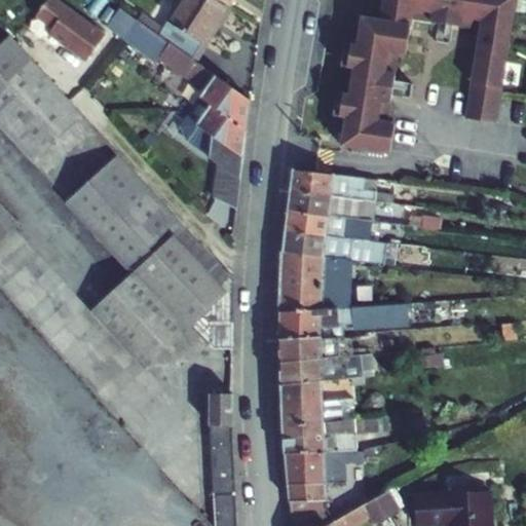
[(55,0),(47,0),(37,15),(53,28),(49,34),(87,61),(105,35),(55,0)]
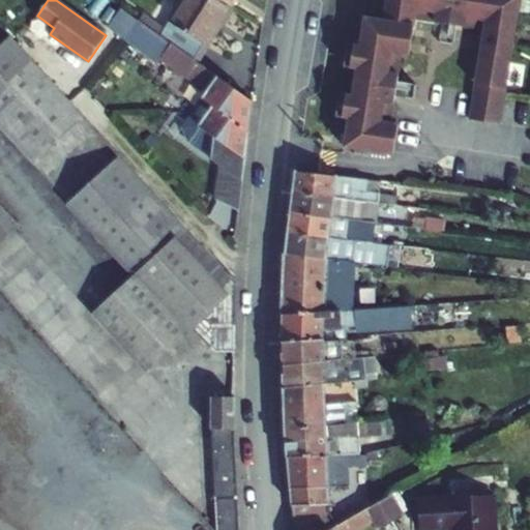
[(182,0),(160,35),(171,43),(197,62),(207,45),(203,42),(216,22),(221,24),(232,5),(224,0),(182,0)]
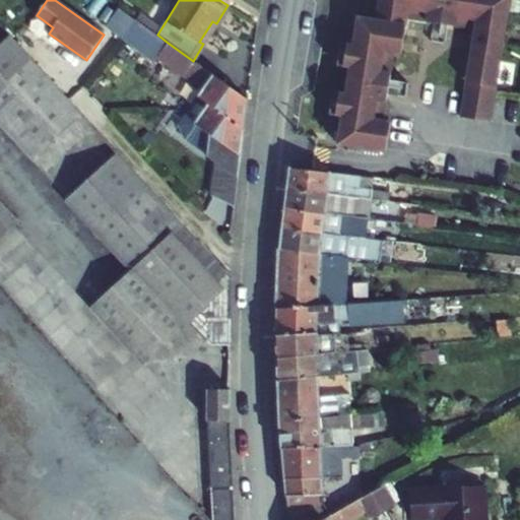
[(379,0),(376,19),(358,16),(353,45),(340,43),(337,65),(349,67),(345,93),(333,91),(329,114),(342,116),(338,144),(386,151),(391,121),(383,120),(386,100),(377,99),(381,72),(390,73),(393,53),(401,54),(406,17),(427,20),(428,11),(455,15),(454,25),(473,28),(460,116),(491,121),(510,0),(379,0)]
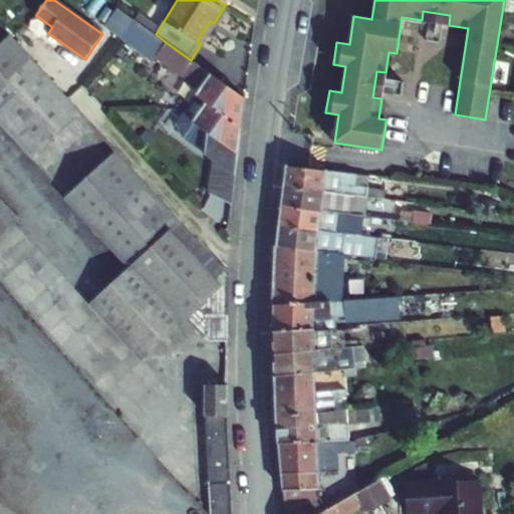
[(134,19),(117,8),(104,25),(120,37),(134,19)]
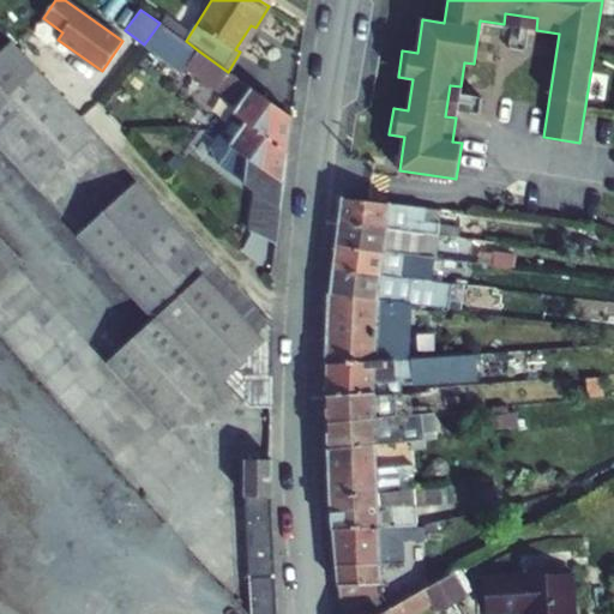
[(537,18),(505,13),(504,24),(536,30),(537,18)]
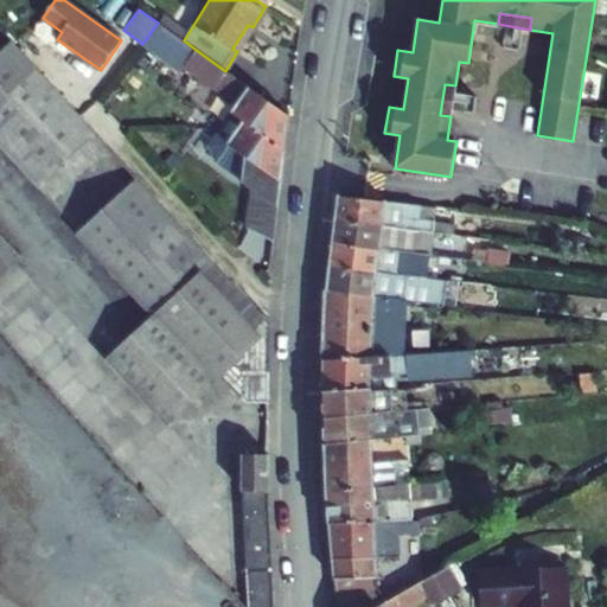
[(158,23),(142,44),(181,71),(184,66),(196,50),(184,40),(158,23)]
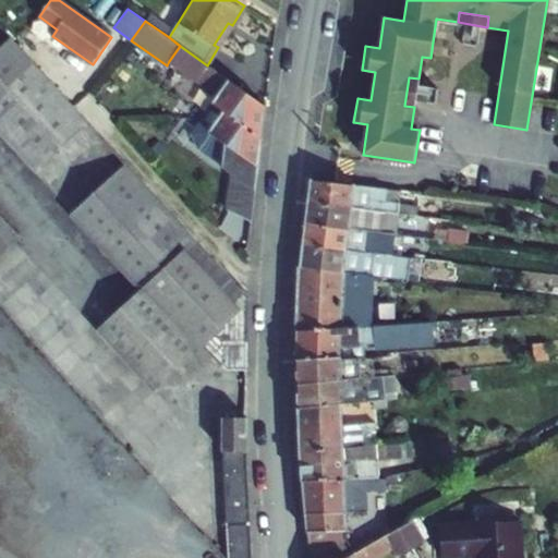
[(88,121),(13,38),(0,49),(0,131),(35,169),(88,121)]
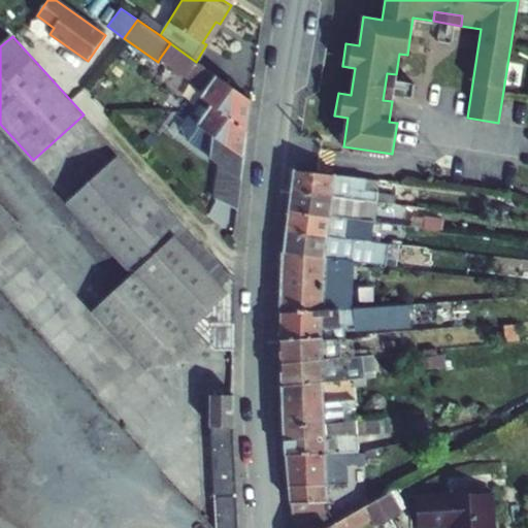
[(251,101),(196,62),(170,43),(160,58),(206,91),(201,98),(248,130),(251,101)]
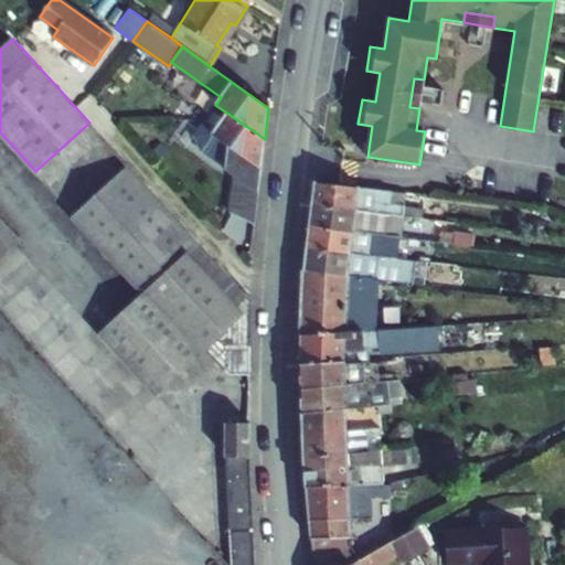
[(424,80),(414,78),(409,107),(419,108),(424,80)]
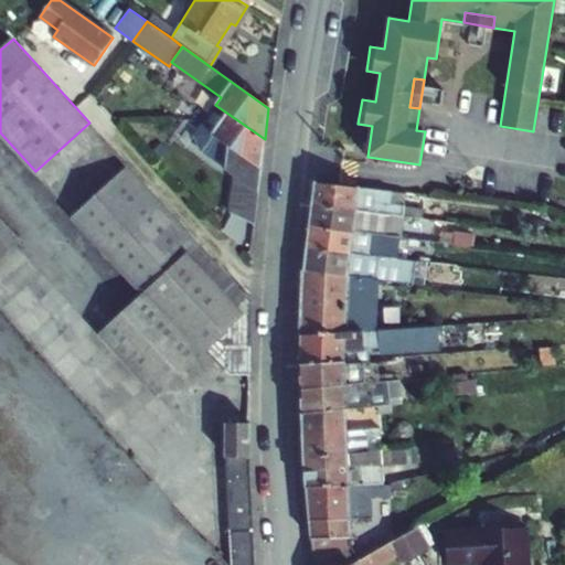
[(215,105),(194,136),(201,151),(235,176),(231,213),(255,225),(265,139),(215,105)]
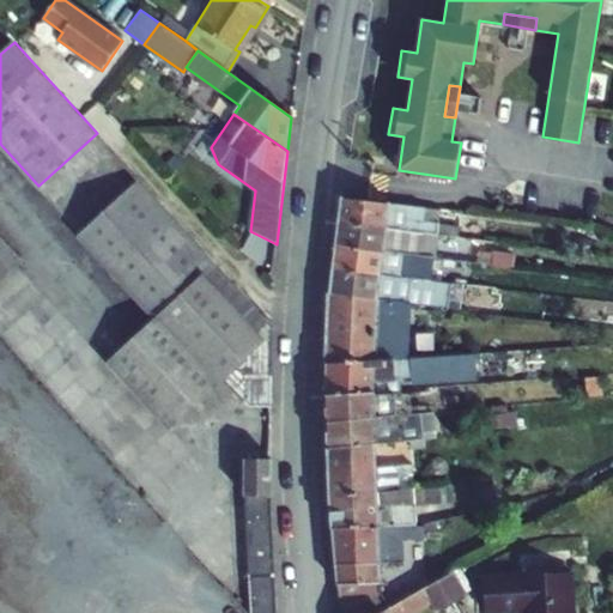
[(267,321),(139,180),(82,232),(159,316),(219,382),(220,383),(223,381),(236,368),(242,374),(242,400),(248,407),(272,407),(272,327),(267,321)]
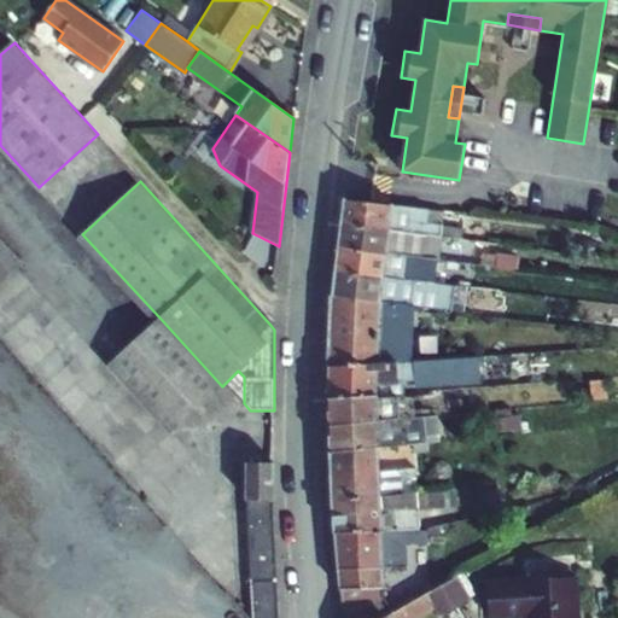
[(342,226),(441,238),(441,237),(462,239),(464,229),(442,227),(444,211),(344,199),(342,226)]
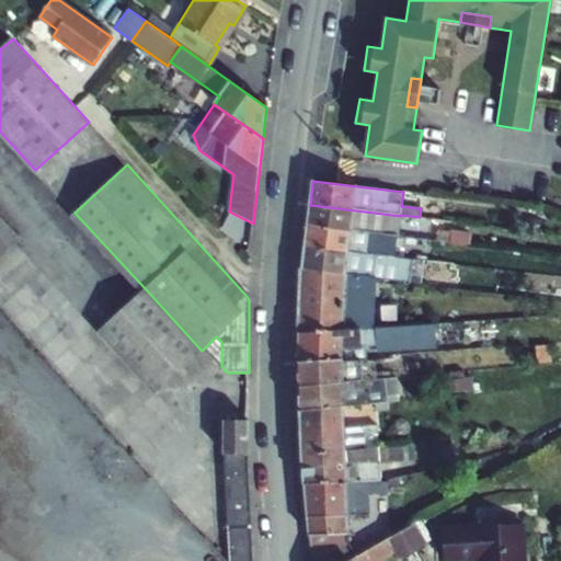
[(310,205),(307,225),(397,236),(400,216),(310,205)]
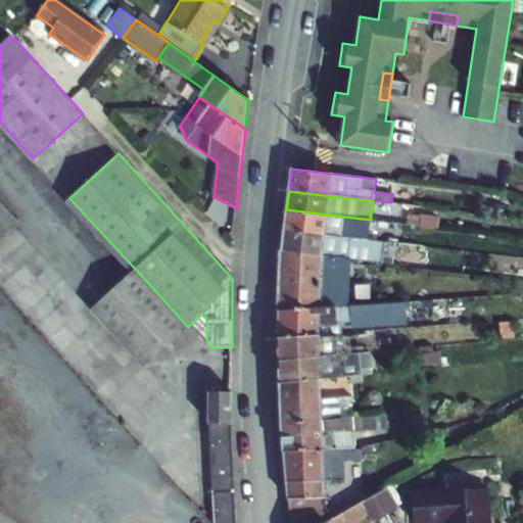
[(0,238),(16,224),(0,204),(0,238)]
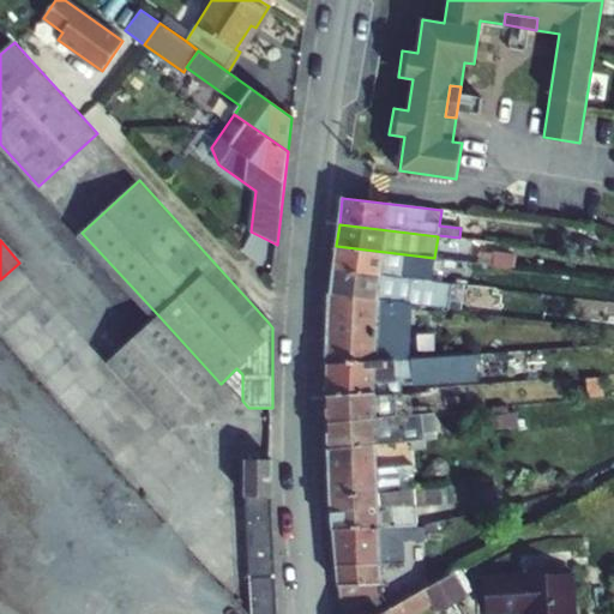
[(333,270),(432,282),(434,258),(336,246),(333,270)]
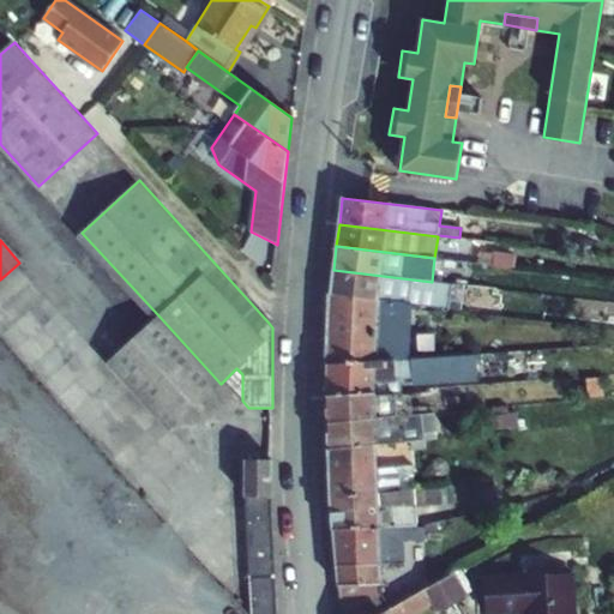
[(408,304),(450,309),(452,283),(432,282),(333,270),(330,293),(408,304)]
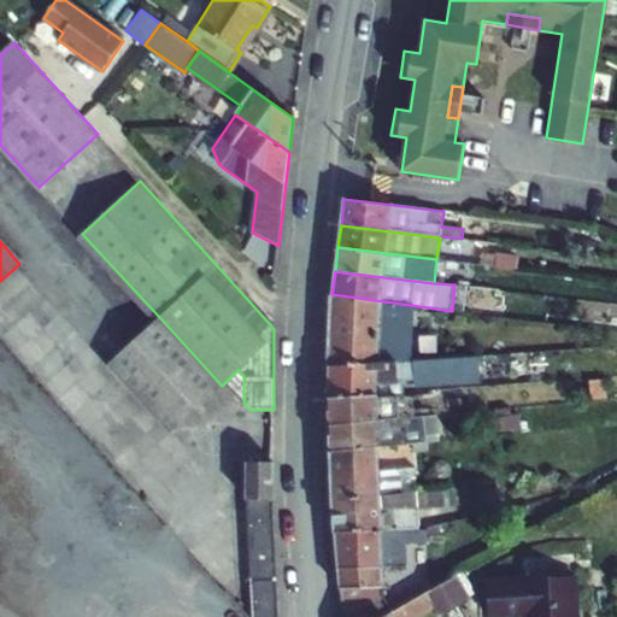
[(454,285),(452,311),(464,312),(466,286),(454,285)]
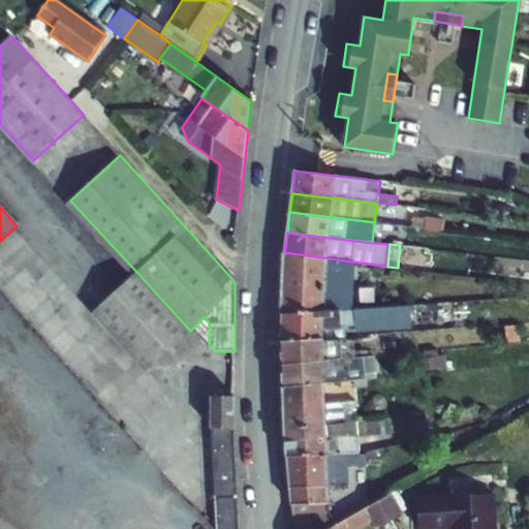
[(284,252),(281,313),(349,309),(351,261),(284,252)]
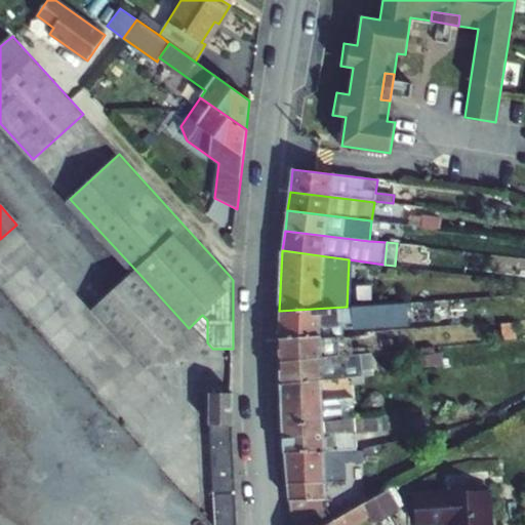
[(188,327),(136,271),(92,311),(145,367),(188,327)]
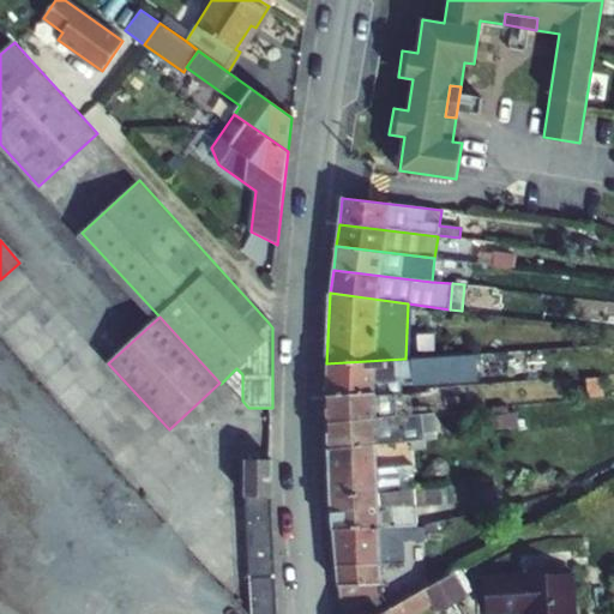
[(405,359),(326,363),(325,396),(374,392),(402,391),(401,379),(410,378),(411,384),(479,379),(476,356),(476,354),(405,359)]
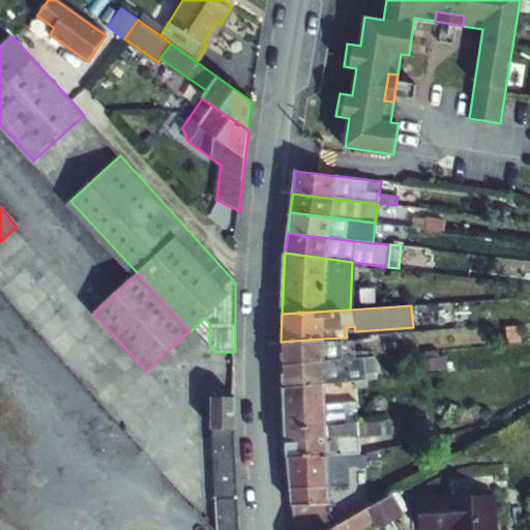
[(411,307),(413,327),(427,326),(425,306),(411,307)]
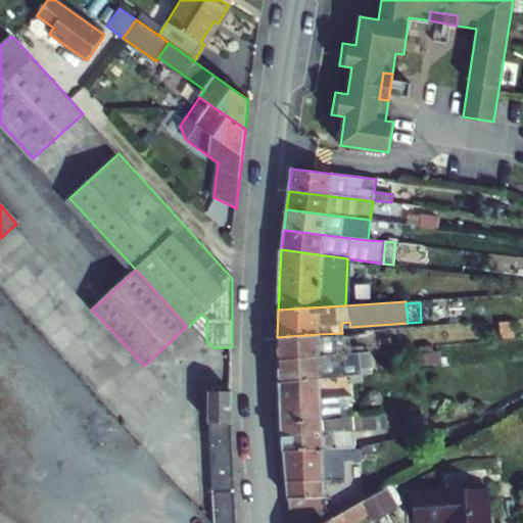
[(201,314),(190,325),(206,341),(206,319),(201,314)]
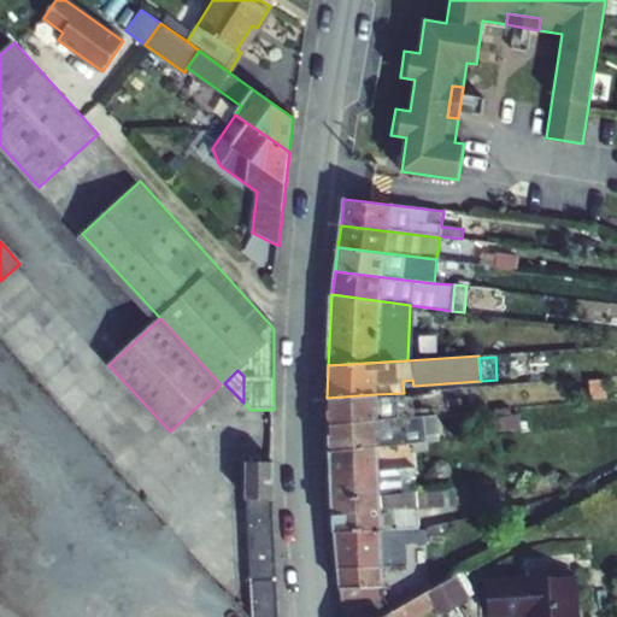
[(376,394),(327,398),(328,425),(400,418),(398,398),(404,397),(404,393),(376,394)]
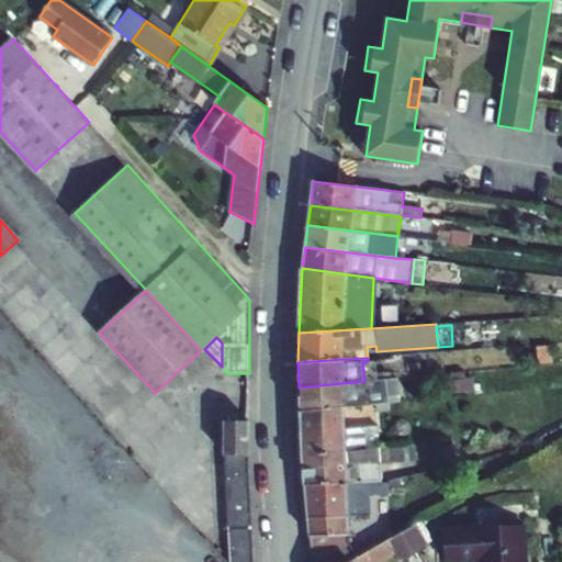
[(385,379),(388,401),(401,400),(398,378),(385,379)]
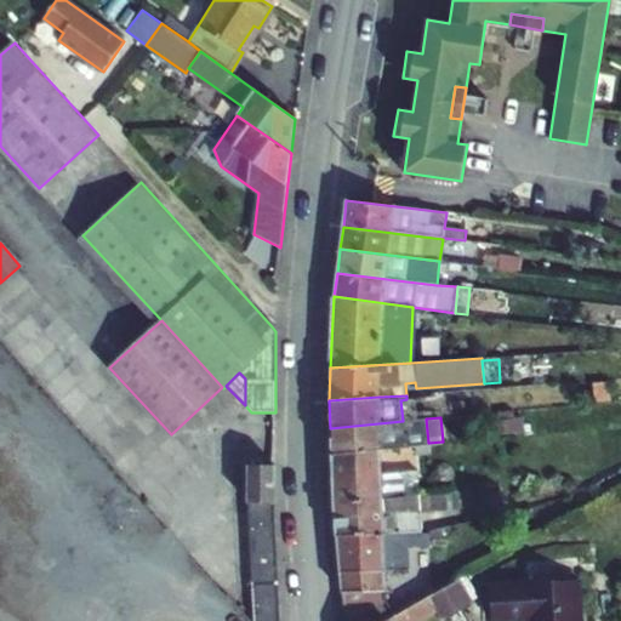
[(403,421),(330,428),(331,454),(381,448),(428,443),(426,419),(403,421)]
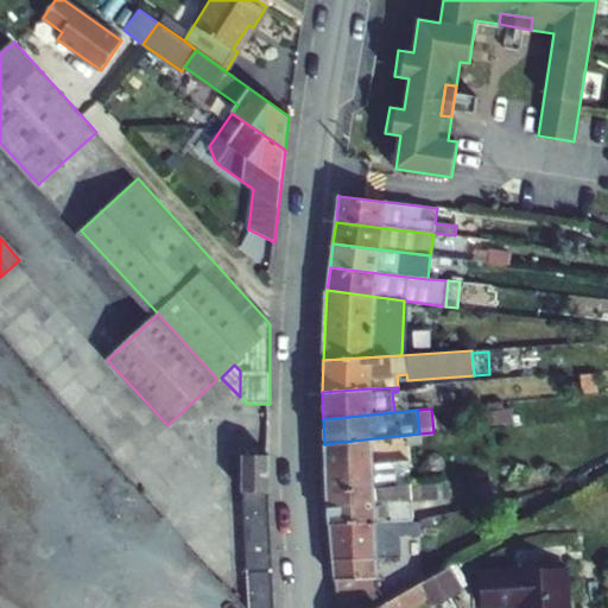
[(324,444),(327,492),(393,486),(393,470),(410,469),(409,461),(374,464),(373,438),(324,444)]
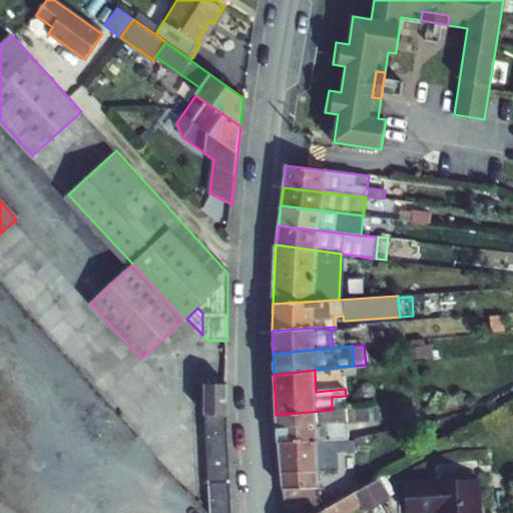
[(231,512),(227,415),(227,385),(205,385),(204,418),(209,512),(231,512)]
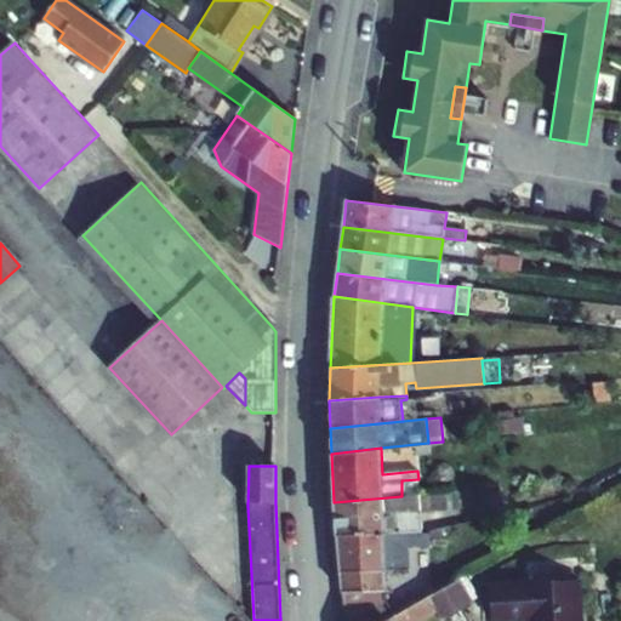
[(334,502),(336,535),(421,533),(421,512),(459,507),(456,494),(432,497),(431,494),(402,496),(334,502)]
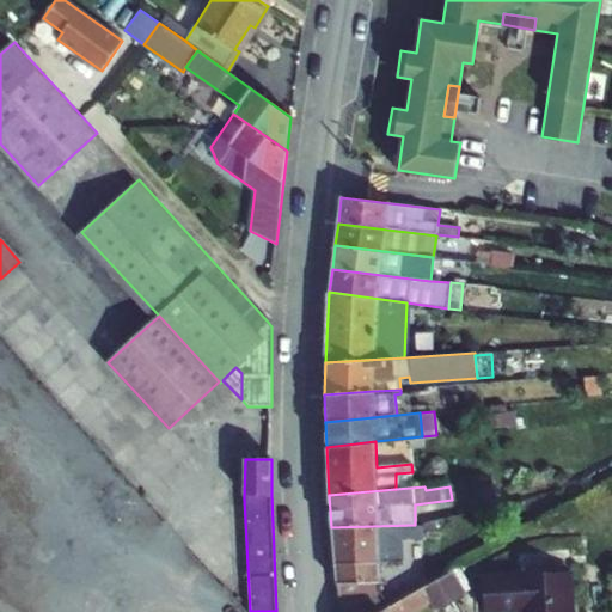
[(340,611),(378,611),(389,606),(380,591),(379,562),(403,561),(402,538),(423,537),(423,525),(415,525),(331,527),(340,611)]
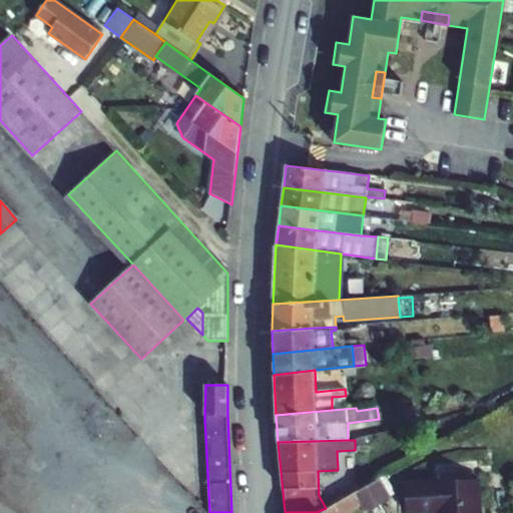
[(317,512),(346,512),(360,505),(364,512),(389,497),(378,478),(326,508),(317,512)]
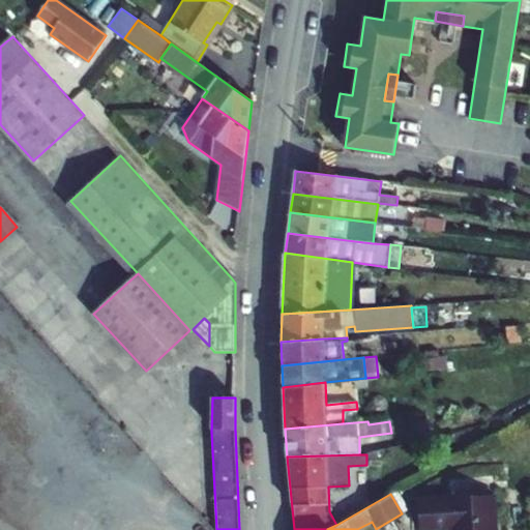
[(495,529),(494,495),(418,498),(419,529),(420,529),(451,528),(451,529),(495,529)]
